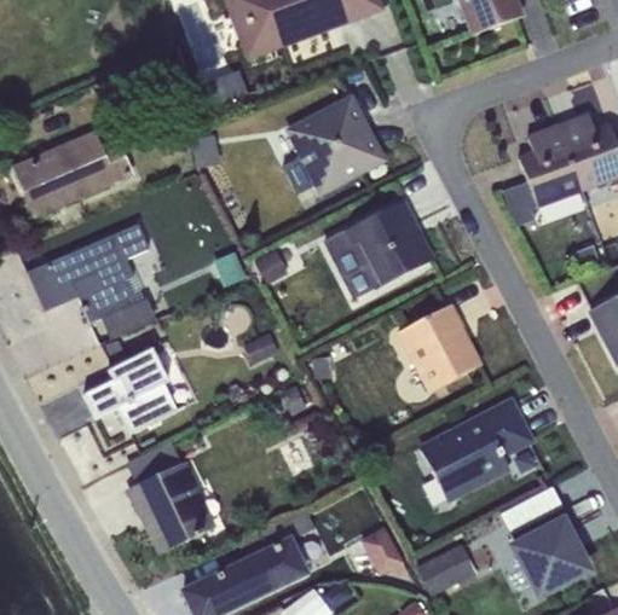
[(258,40),(242,0),(225,0),(247,61),(385,9),(381,0),(365,0),(334,12),(336,21),(324,24),(324,25),(319,27),(315,28),(311,28),(305,29),(301,32),(298,34),(295,36),(289,39),(289,38),(277,42),(273,34),(258,40)]
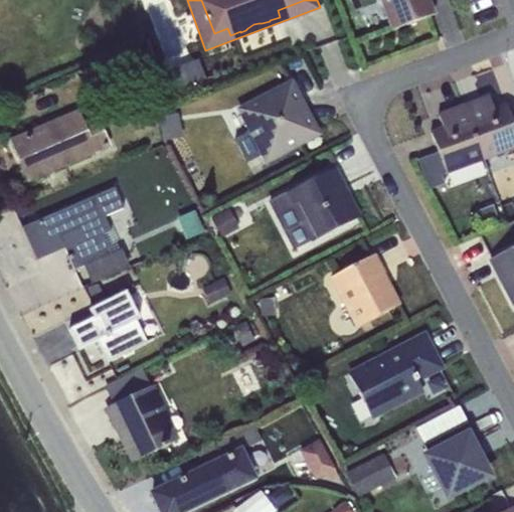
[(201,0),(214,33),(227,28),(230,35),(240,31),(240,32),(245,30),(247,28),(250,26),(253,24),(259,23),(262,23),(266,22),(270,21),(270,20),(280,17),(278,10),(304,0),(201,0)]
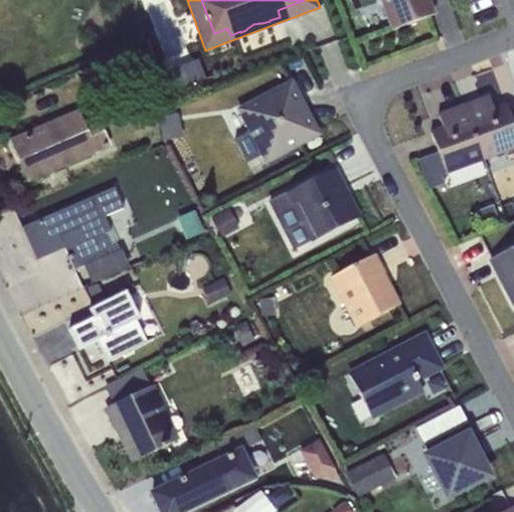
[(381,0),(392,27),(434,12),(429,0),(381,0)]
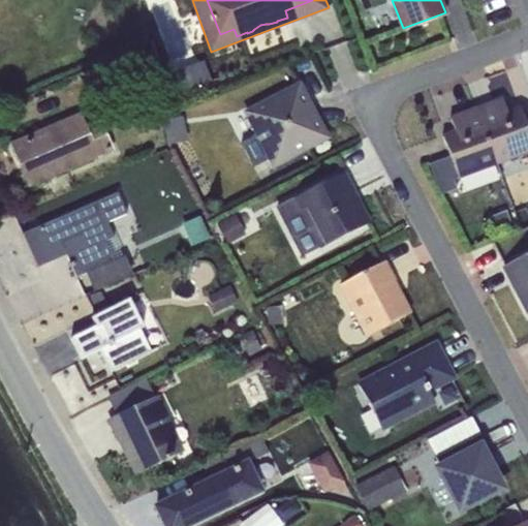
[(204,58),(163,72),(172,94),(212,79),(204,58)]
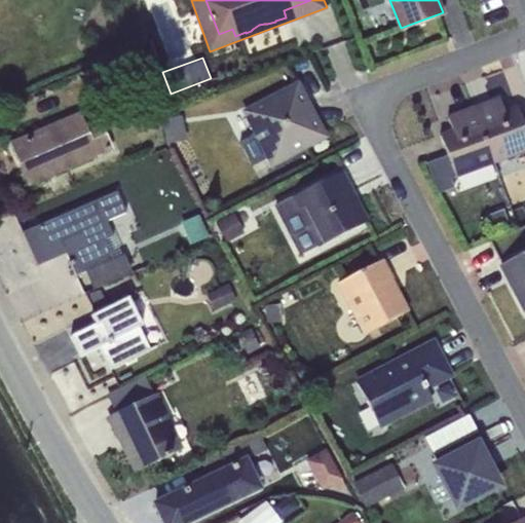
[(297,81),(242,111),(254,134),(266,157),(268,161),(316,136),(313,131),(321,126),(317,119),(314,121),(313,118),(302,114),(307,100),(297,81)]
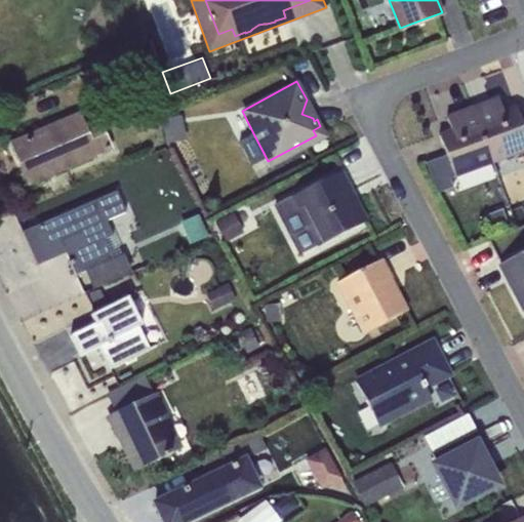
[(498,96),(473,106),(494,161),(523,150),(523,123),(516,105),(504,110),(498,96)]
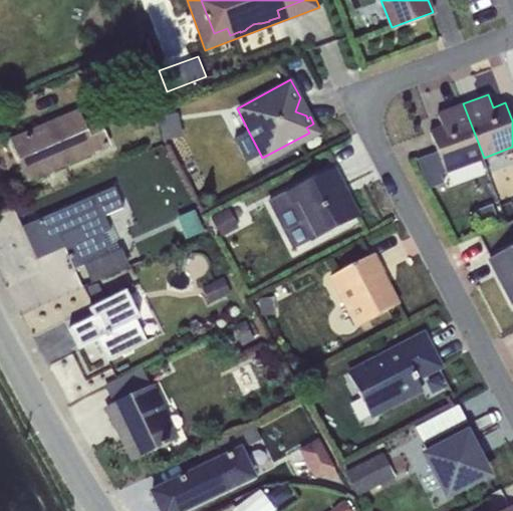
[(484,158),(463,103),(437,113),(442,125),(430,131),(437,151),(417,158),(428,187),(443,181),(440,172),(484,158)]
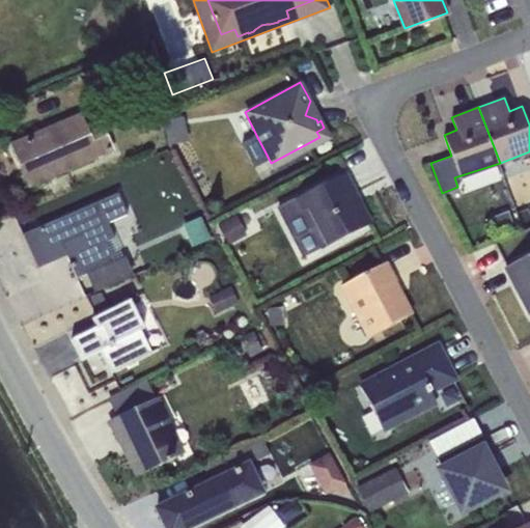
[(81,111),(9,141),(29,186),(114,148),(101,117),(85,124),(81,111)]
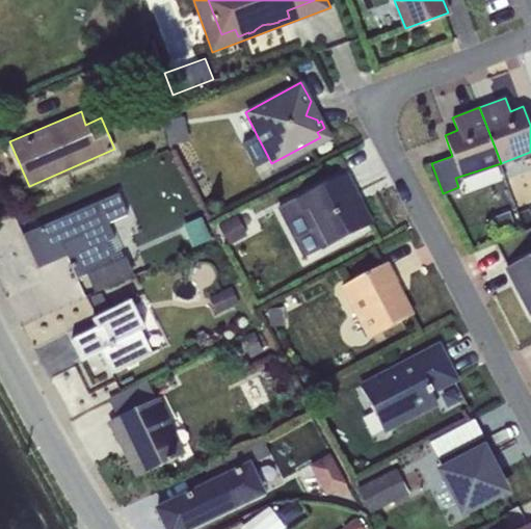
[(185,116),(165,118),(167,143),(188,140),(185,116)]
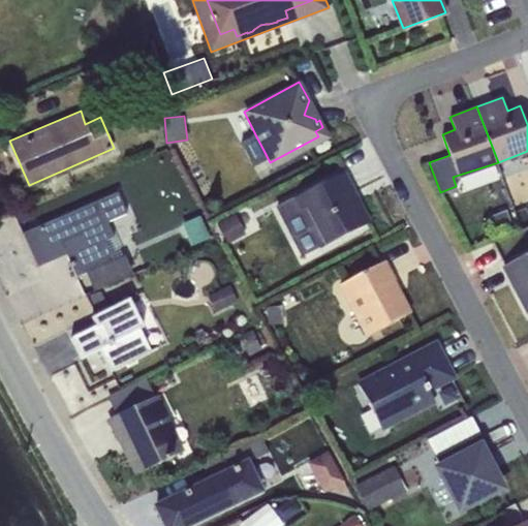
[(255,134),(242,141),(254,164),(268,158),(255,134)]
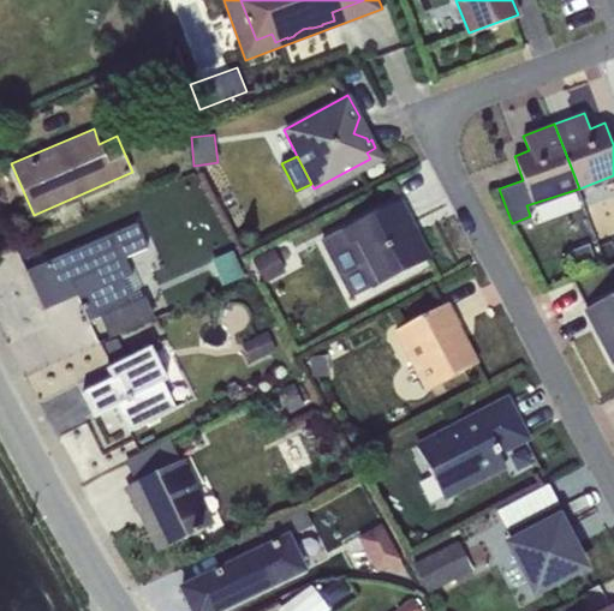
[(401,197),(340,229),(347,245),(356,241),(376,282),(379,285),(429,257),(415,231),(409,233),(403,221),(411,216),(401,197)]
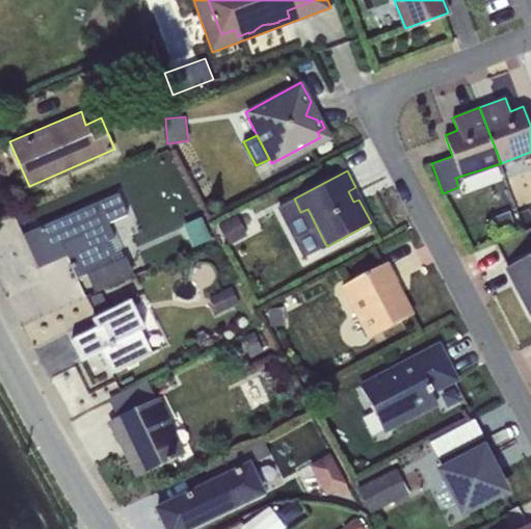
[(106,240),(114,237),(108,221),(127,212),(118,191),(23,233),(38,265),(67,253),(77,276),(86,272),(114,260),(106,240)]
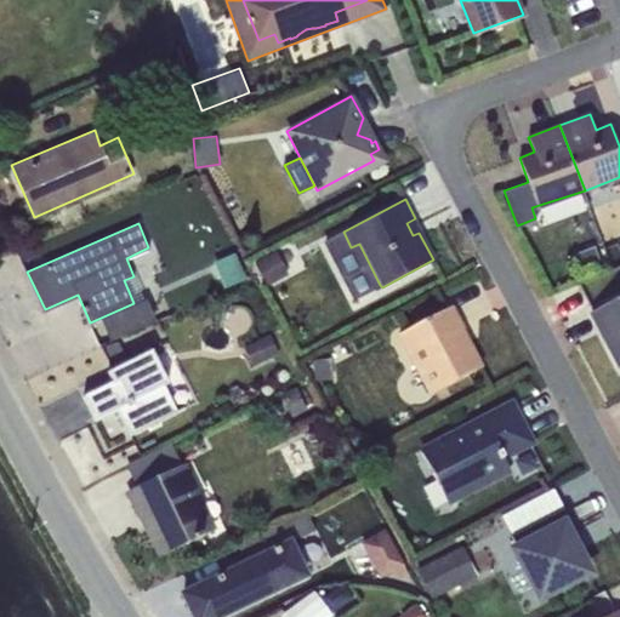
[(351,247),(343,232),(324,241),(353,298),(380,285),(359,244),(351,247)]
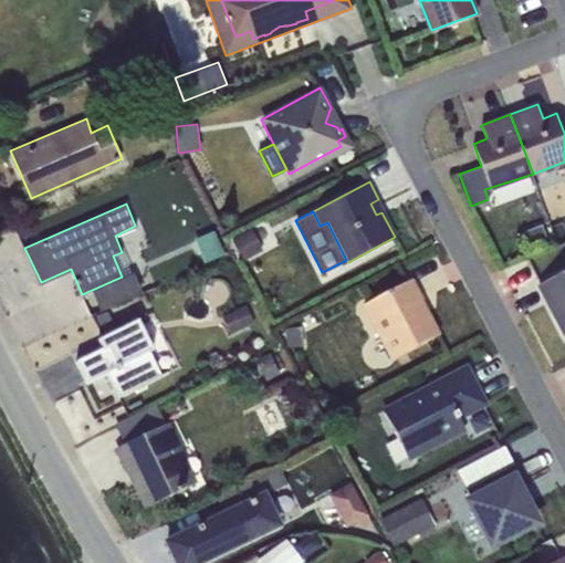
[(542,221),(522,229),(527,243),(547,237),(542,221)]
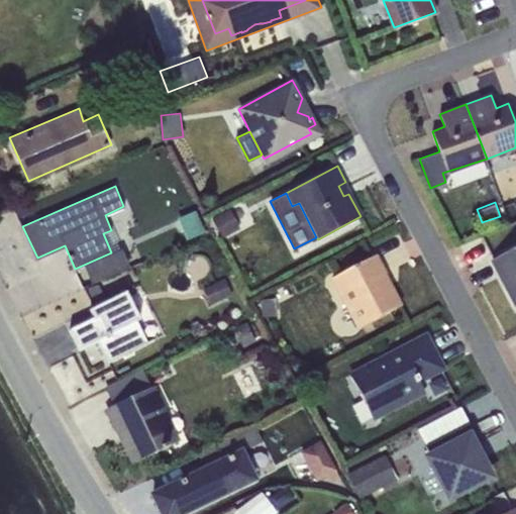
[(230,209),(213,217),(222,235),(239,227),(230,209)]
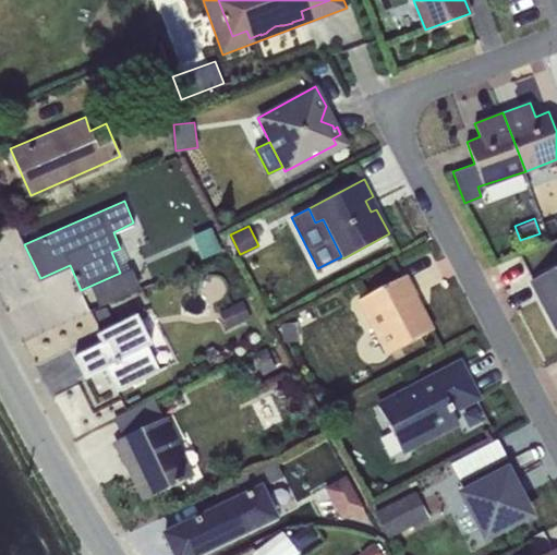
[(210,227),(192,234),(202,256),(220,249),(210,227)]
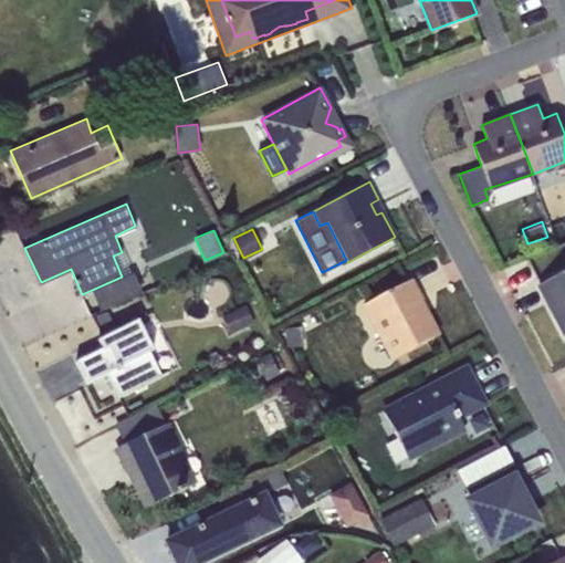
[(122,277),(92,290),(101,311),(143,292),(134,271),(132,272),(124,251),(122,252),(113,256),(122,277)]
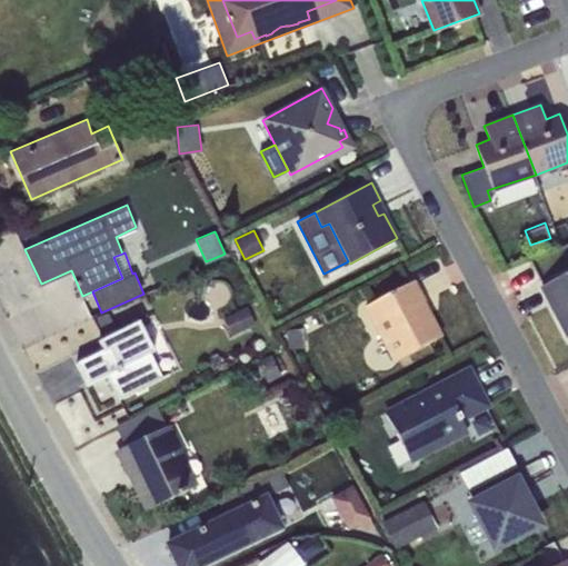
[(567,270),(542,284),(567,333),(567,270)]
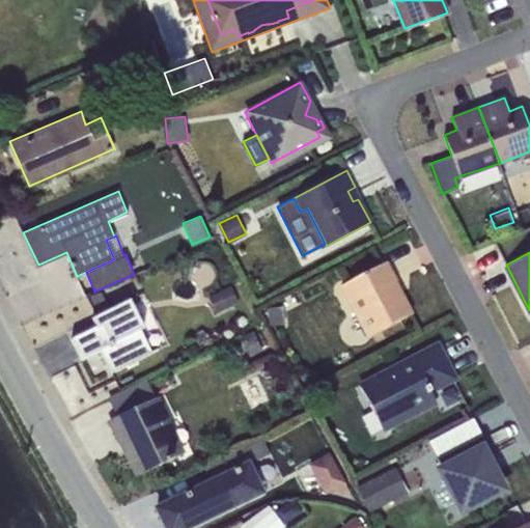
[(386,259),(339,284),(366,336),(412,312),(393,281),(396,279),(386,259)]
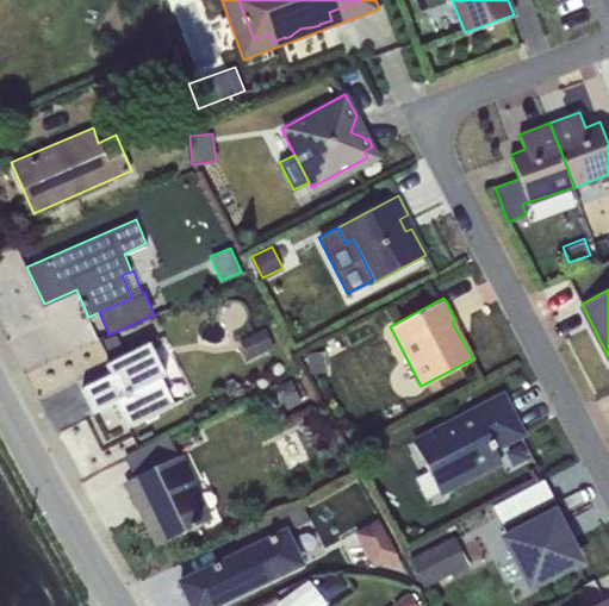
[(266,326),(240,338),(248,357),(274,347),(266,326)]
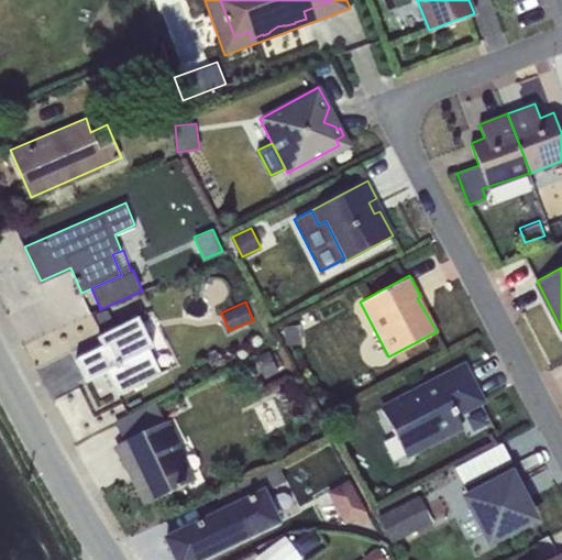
[(102,346),(76,358),(87,381),(107,370),(118,393),(161,373),(139,317),(97,337),(102,346)]
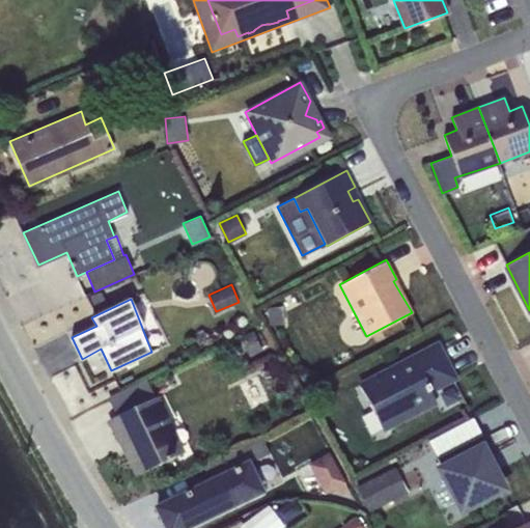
[(283,305),(267,306),(269,325),(284,324),(283,305)]
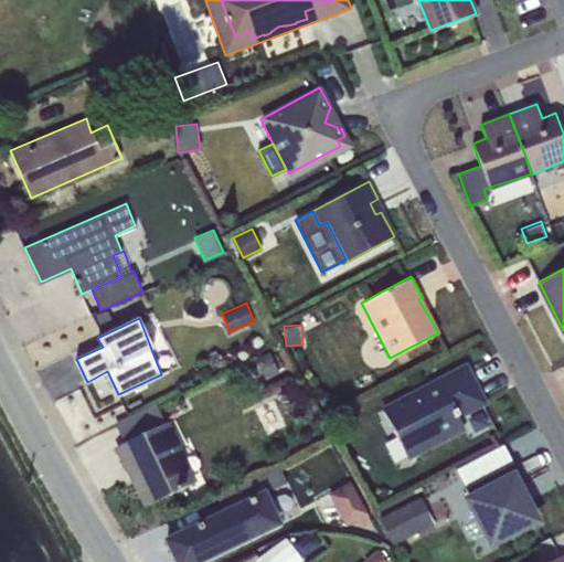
[(269,352),(254,360),(264,378),(279,371),(269,352)]
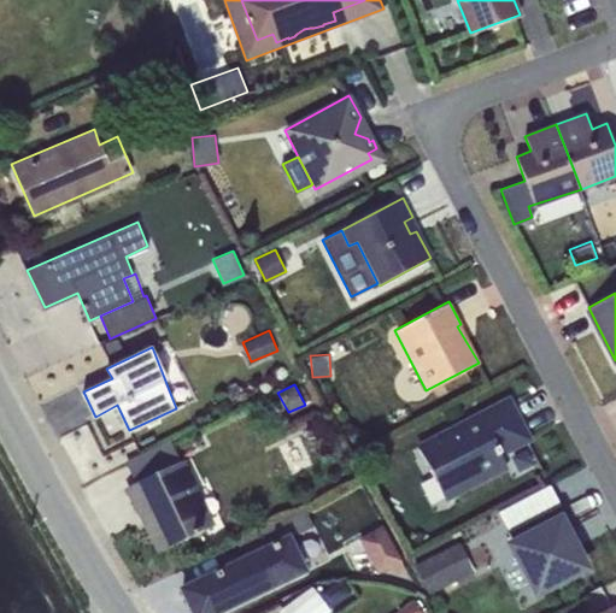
[(508,401),(418,447),(446,500),(509,469),(499,451),(526,436),(508,401)]
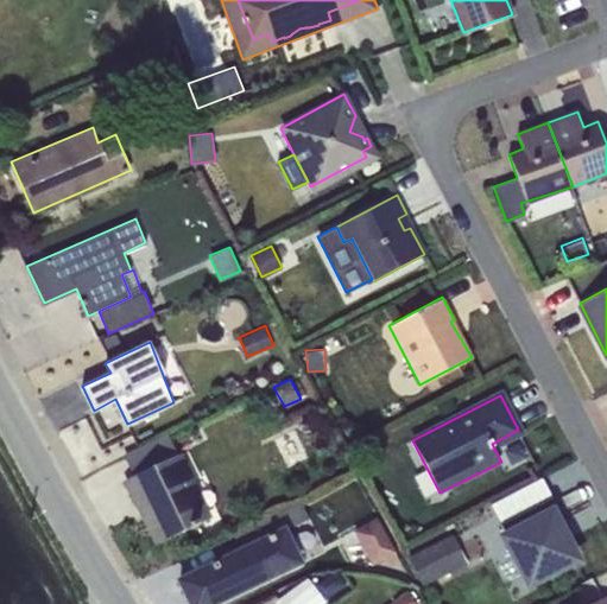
[(133,475),(181,452),(170,430),(124,453),(133,475)]
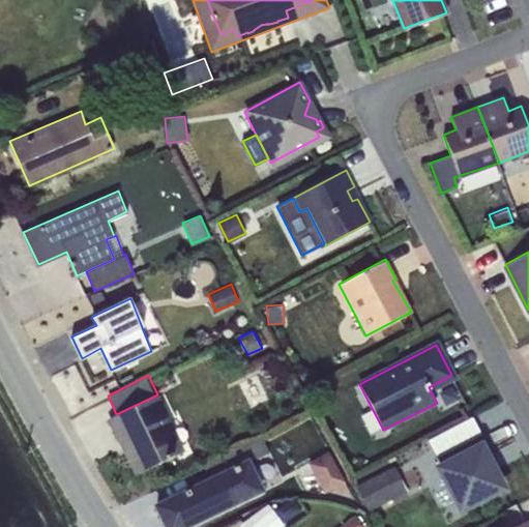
[(157,394),(116,414),(110,416),(140,472),(185,448),(157,394)]
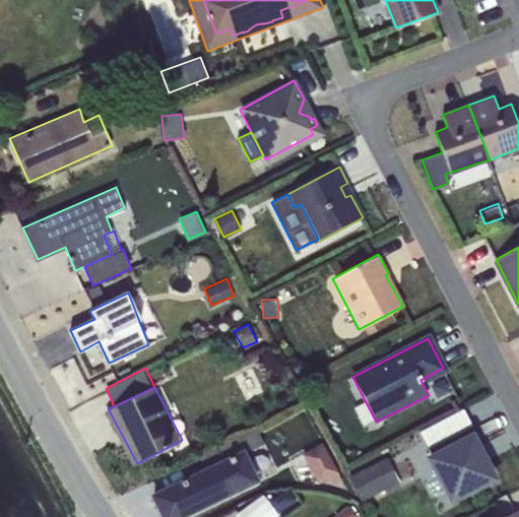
[(463,407),(419,431),(432,454),(426,456),(448,500),(492,477),(476,449),(483,445),(463,407)]
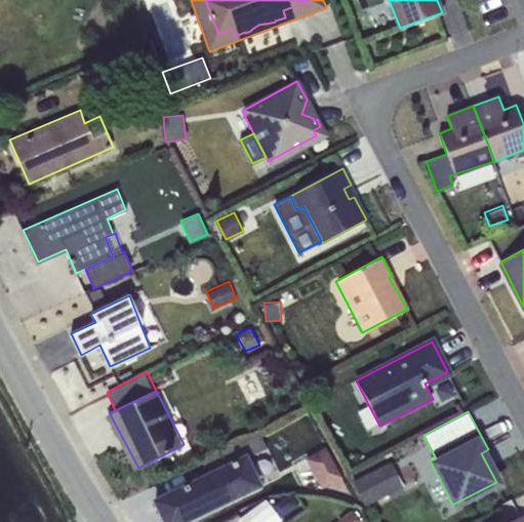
[(207,472),(151,499),(161,521),(188,521),(263,486),(248,455),(267,447),(258,431),(201,459),(207,472)]
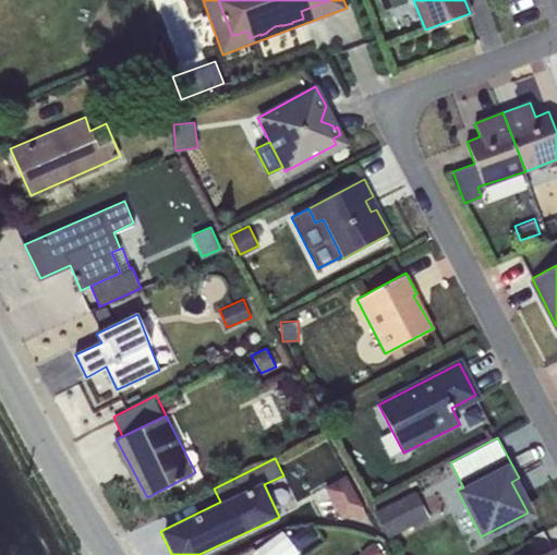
[(347,473),(324,485),(341,518),(352,513),(355,519),(367,513),(347,473)]
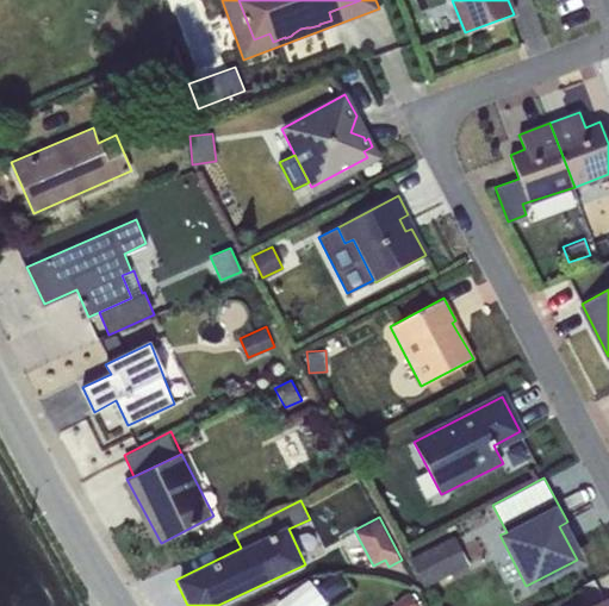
[(454,533),(410,556),(424,585),(470,562),(454,533)]
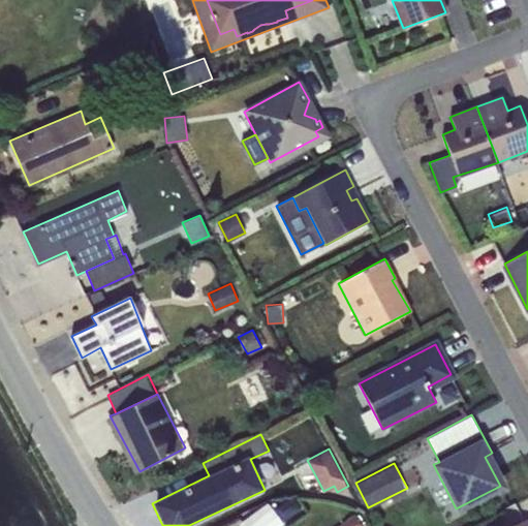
[(269,502),(240,522),(242,525),(279,525),(284,523),(269,502)]
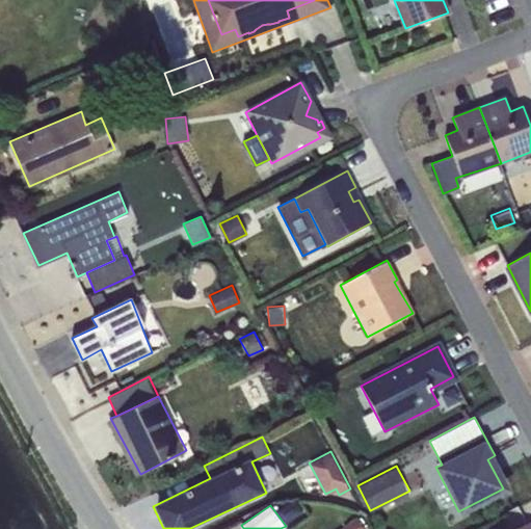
[(365,528),(356,517),(339,528),(365,528)]
